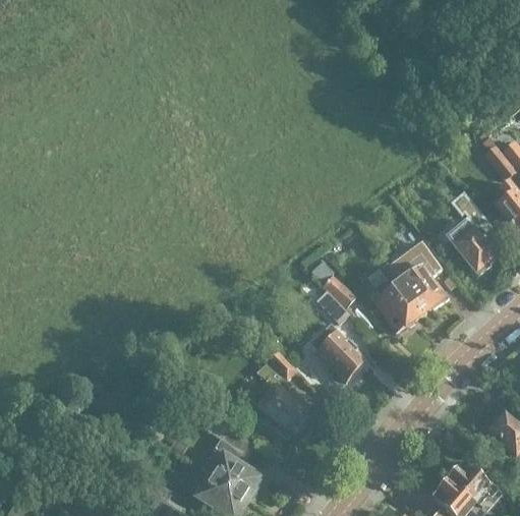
[(517,171),(505,156),(497,147),(485,156),(506,180),(517,171)]
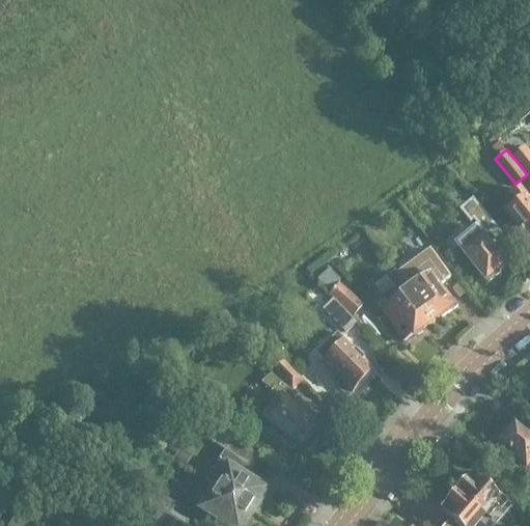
[(529,199),(519,185),(510,192),(514,197),(504,206),(521,228),(520,229),(521,231),(523,230),(529,239),(529,199)]
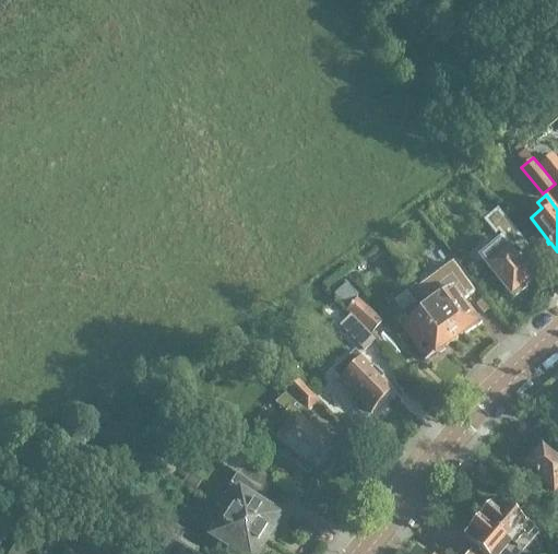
[(524,238),(498,207),(485,219),(500,238),(482,255),(512,292),(513,290),(515,292),(524,284),(523,282),(532,274),(525,267),(526,267),(520,259),(519,259),(511,249),(524,238)]
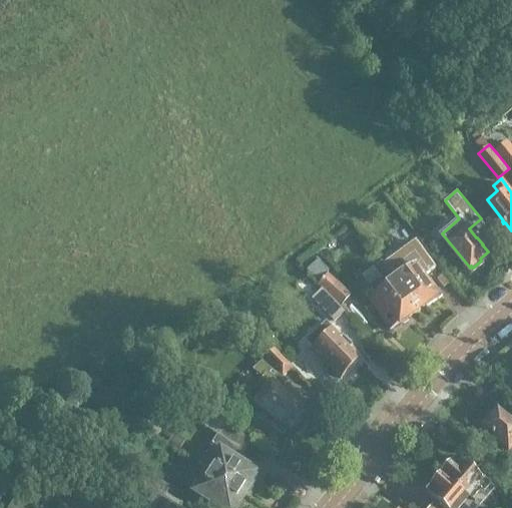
[(426,279),(423,274),(436,264),(417,237),(384,262),(419,310),(420,306),(425,302),(427,304),(436,297),(435,295),(437,293),(436,292),(440,289),(430,276),(426,279)]
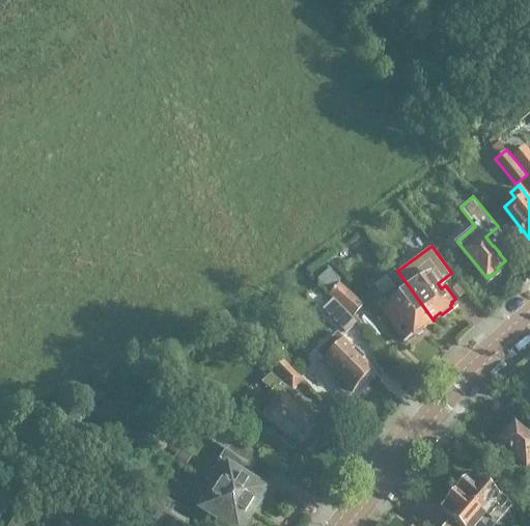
[(362,302),(337,280),(339,277),(330,266),(317,277),(329,291),(354,312),(362,302)]
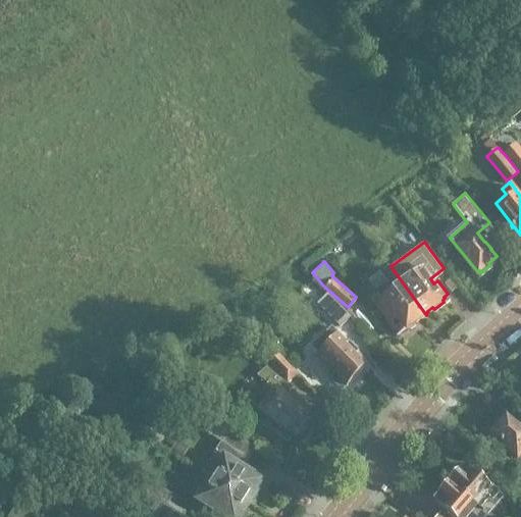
[(422,314),(426,315),(388,263),(368,277),(381,296),(375,300),(398,329),(404,325),(405,327),(408,324),(410,325),(416,322),(416,319),(422,314)]
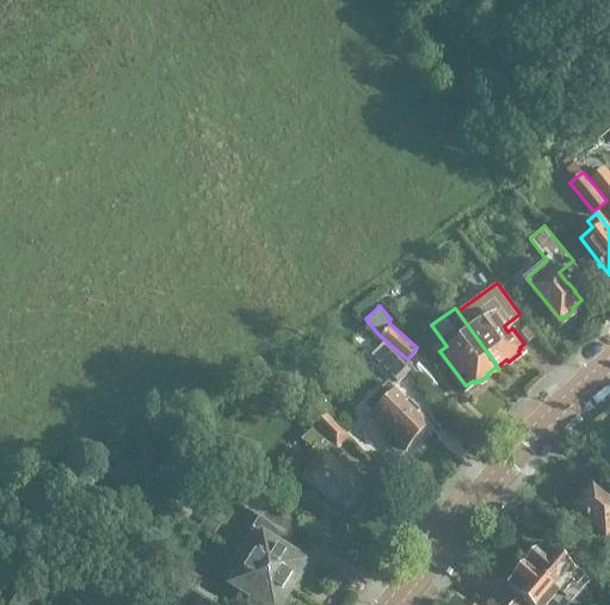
[(410,366),(383,340),(373,351),(399,378),(410,366)]
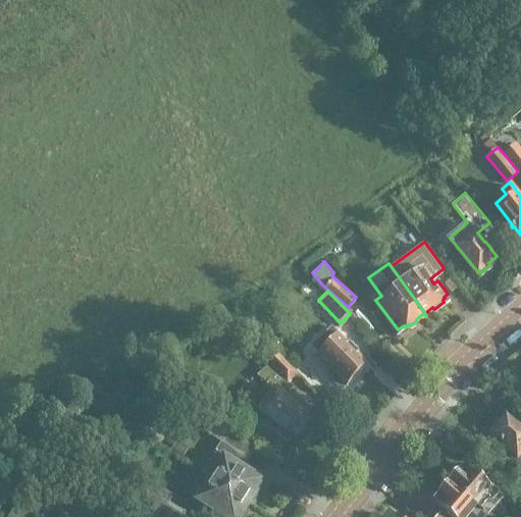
[(359,351),(334,326),(324,335),(329,341),(318,351),(326,358),(320,364),(332,376),(342,385),(346,381),(347,382),(363,366),(364,359),(357,353),(359,351)]
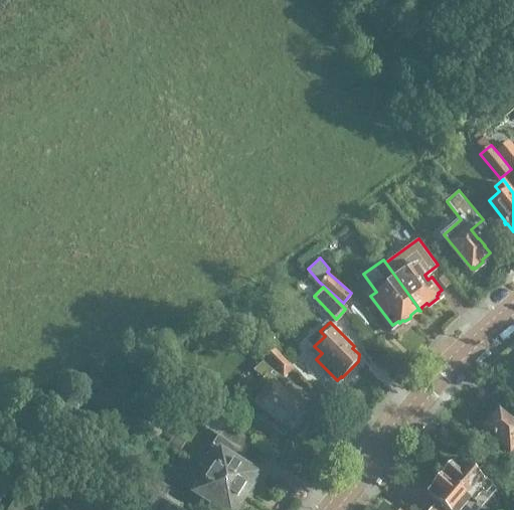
[(294,365),(276,346),(267,337),(257,346),(266,356),(253,368),(264,375),(259,382),(259,383),(257,385),(263,390),(255,400),(278,416),(273,423),(285,433),(290,425),(293,427),(295,423),(297,425),(303,415),(302,414),(307,405),(284,389),(288,384),(285,381),(287,378),(284,374),(294,365)]
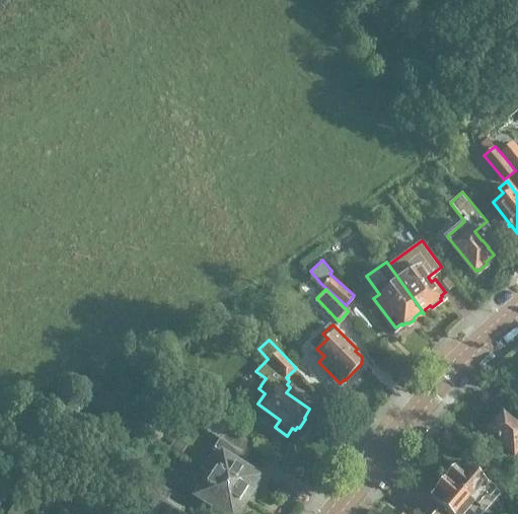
[(517,422),(503,410),(487,428),(514,451),(517,446),(517,422)]
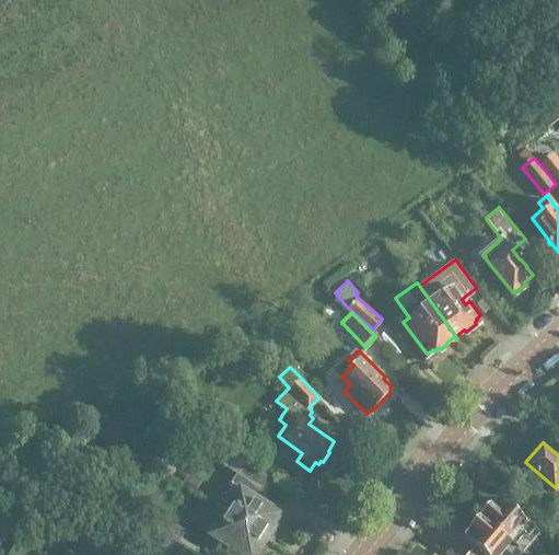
[(274,477),(247,460),(219,506),(228,511),(267,536),(272,527),(274,524),(277,523),(279,519),(279,516),(281,512),(279,511),(281,507),(269,499),(267,504),(265,501),(265,500),(259,497),(265,489),(274,477)]
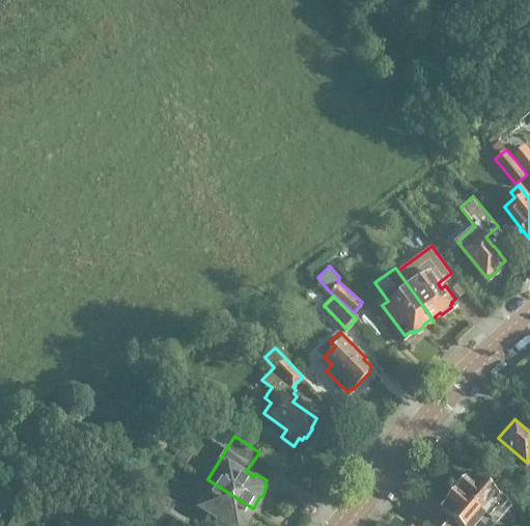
[(182,443),(172,457),(184,464),(193,450),(182,443)]
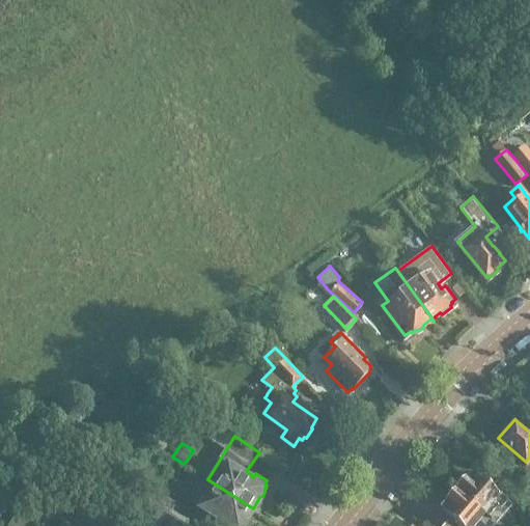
[(472,469),(456,488),(496,521),(524,489),(503,471),(495,480),(491,476),(486,481),(472,469)]
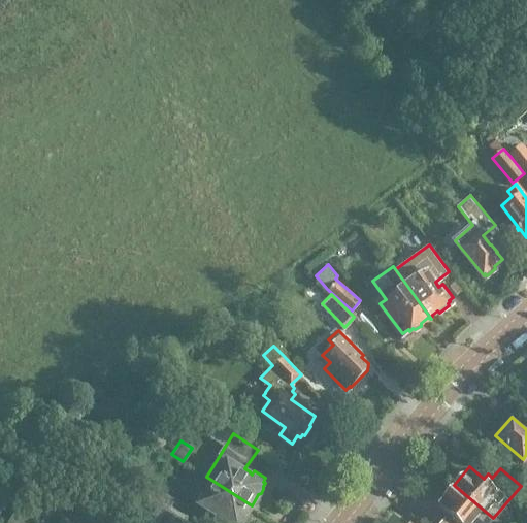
[(245,514),(252,505),(215,482),(209,491),(206,489),(197,502),(205,508),(204,508),(221,518),(221,517),(230,522),(240,522),(242,522),(244,519),(244,516),(245,514)]
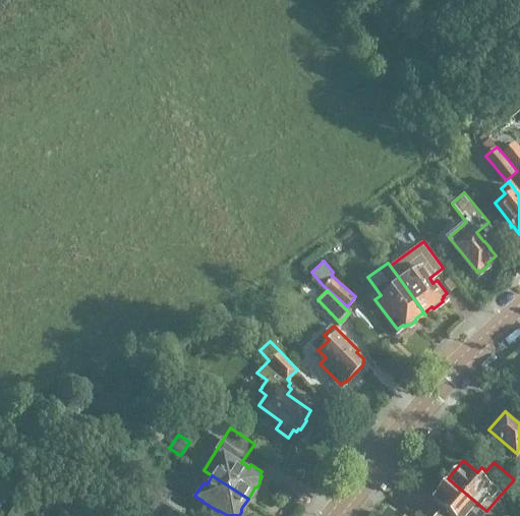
[(482,515),(486,511),(448,478),(432,496),(444,505),(434,515),(482,515)]
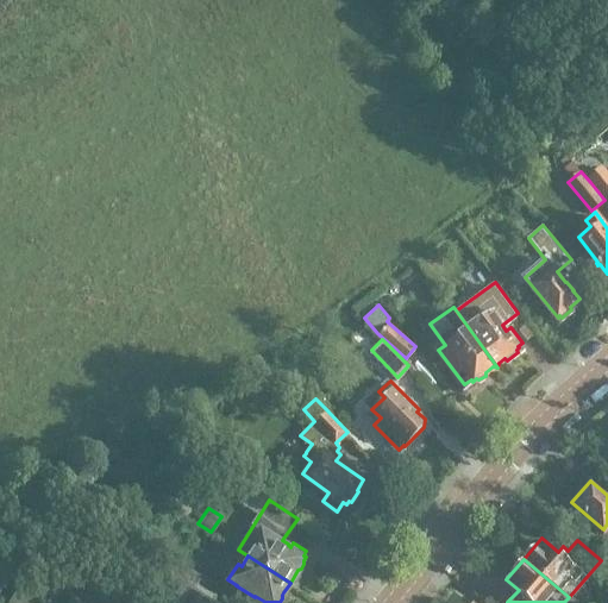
[(220,602),(194,585),(187,580),(179,592),(194,602),(220,602)]
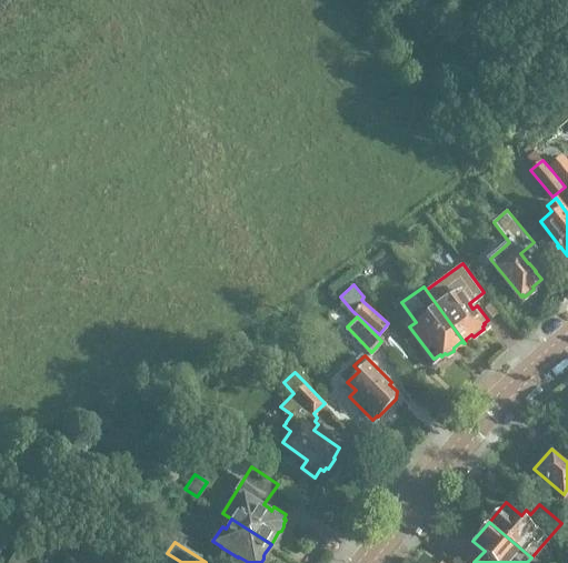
[(7,561),(10,562),(47,562),(21,544),(7,561)]
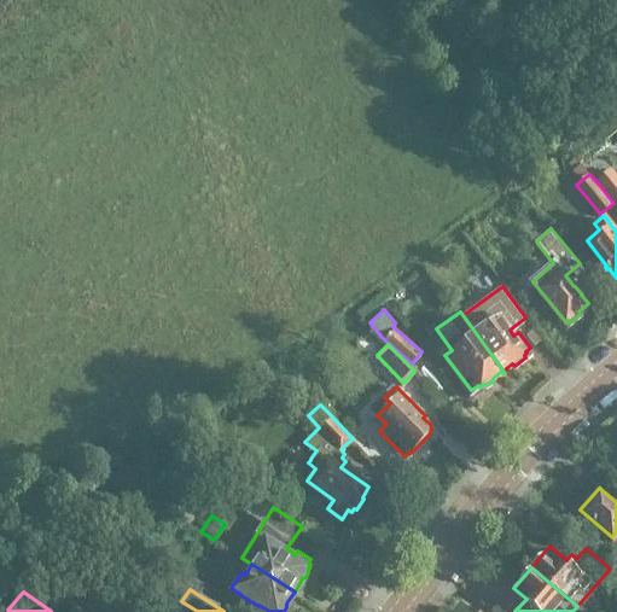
[(92,611),(75,601),(67,611),(92,611)]
